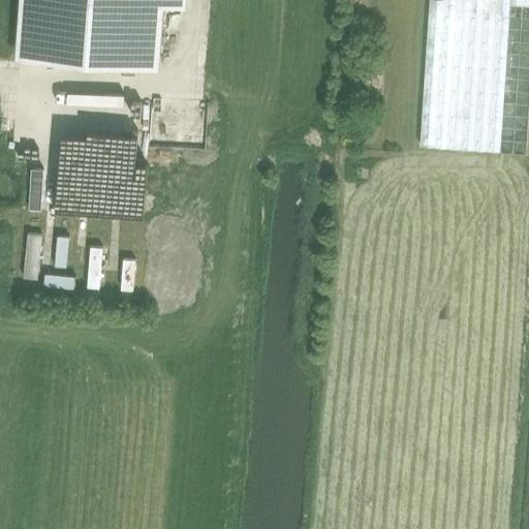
[(24,0),(20,58),(154,68),(159,0),(24,0)]
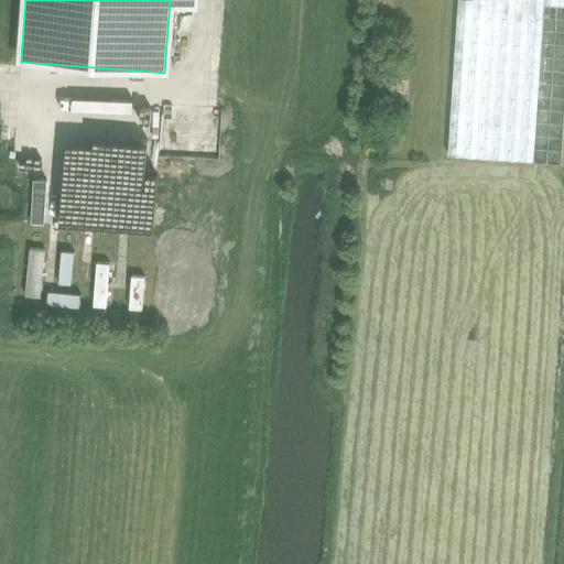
[(457,0),(447,158),(561,165),(563,112),(563,0),(472,0),(473,0),(468,0),(457,0)]
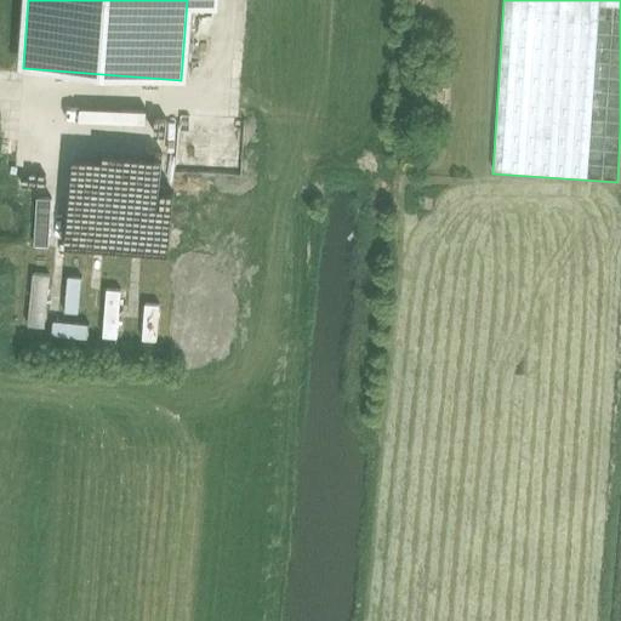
[(36,198),(34,245),(49,245),(51,199),(36,198)]
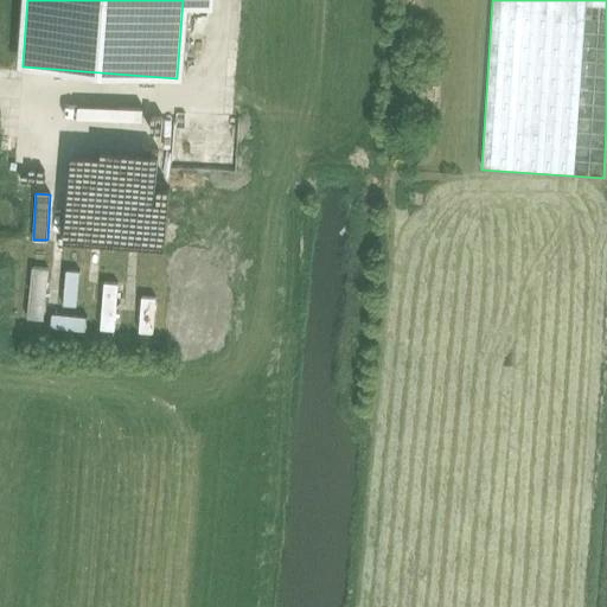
[(114,230),(114,197),(103,197),(102,230),(114,230)]
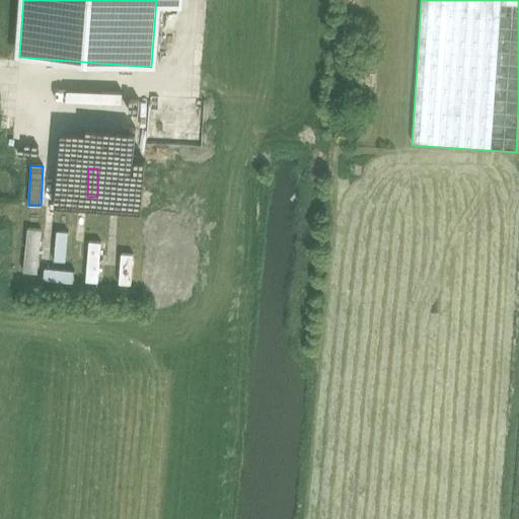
[(139,203),(143,177),(105,172),(101,197),(139,203)]
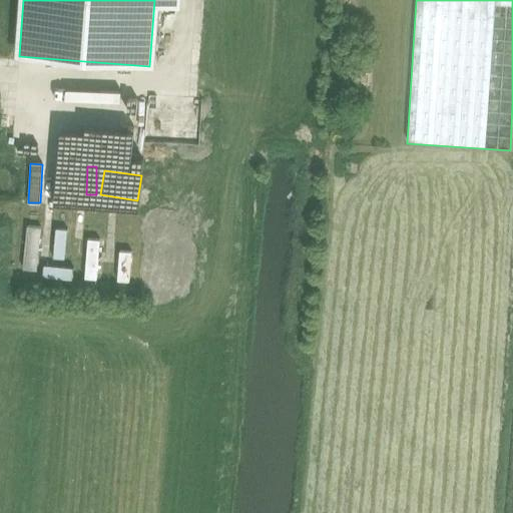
[(37,271),(42,226),(28,225),(23,269),(37,271)]
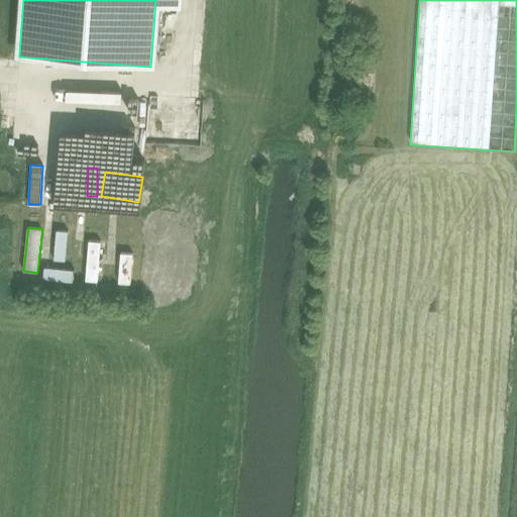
[(66,261),(69,231),(57,230),(54,260),(66,261)]
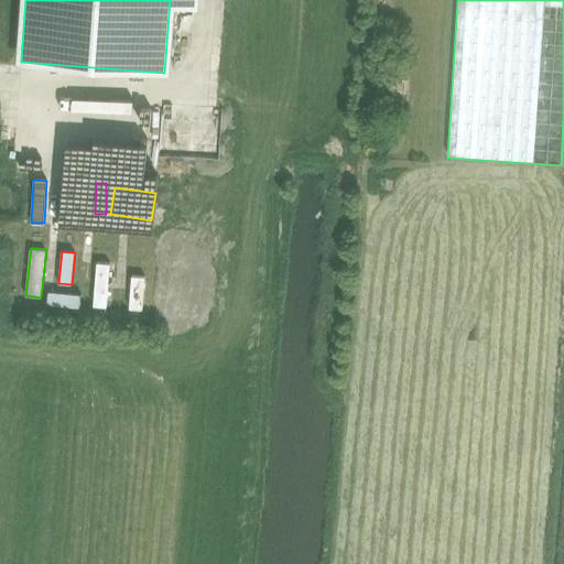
[(107,306),(110,263),(97,262),(94,305),(107,306)]
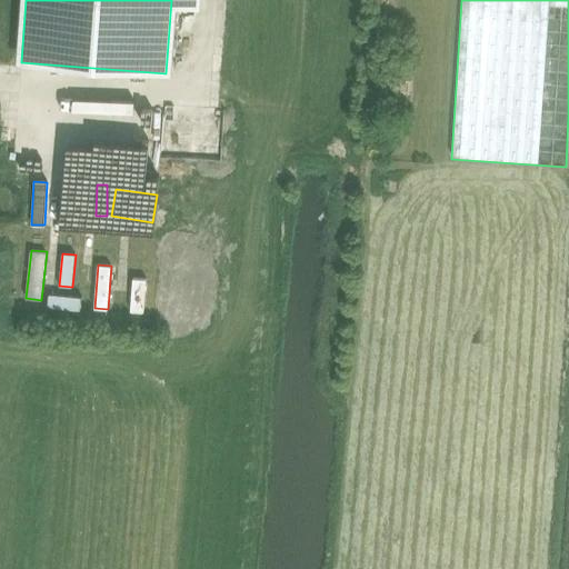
[(143,311),(147,279),(133,278),(131,310),(143,311)]
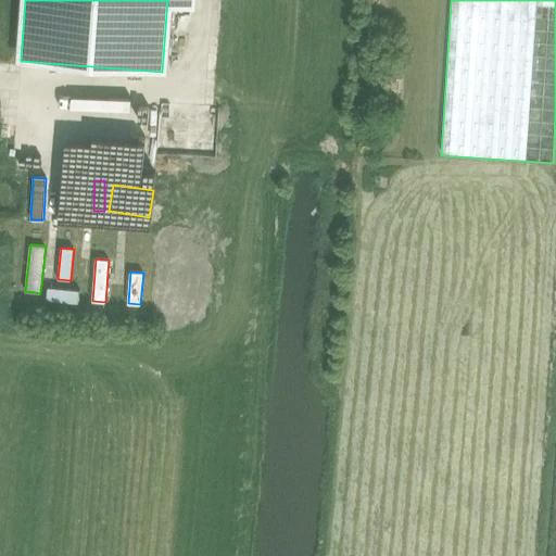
[(78,302),(79,290),(48,287),(47,300),(78,302)]
